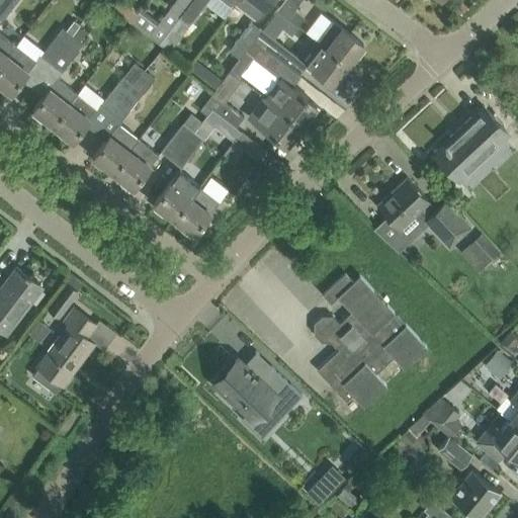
[(0,21),(16,0),(0,0),(0,1),(0,21)]
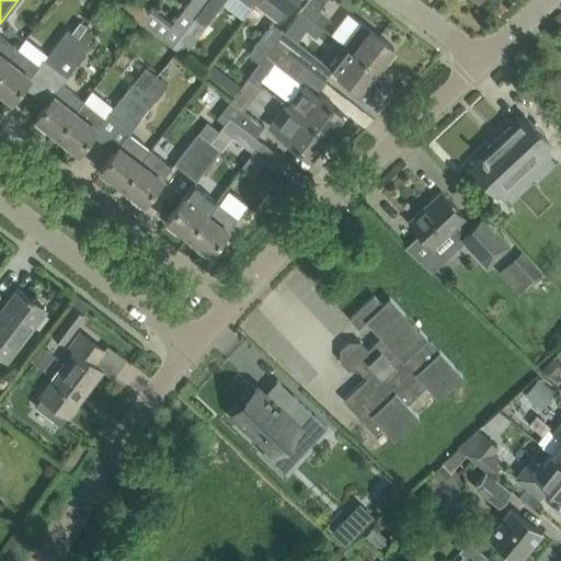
[(132,0),(127,0),(121,9),(140,24),(149,14),(132,0)]
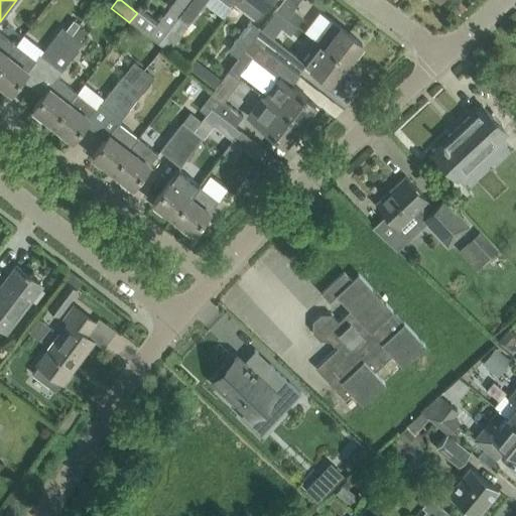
[(158,43),(191,0),(174,0),(148,34),(158,43)]
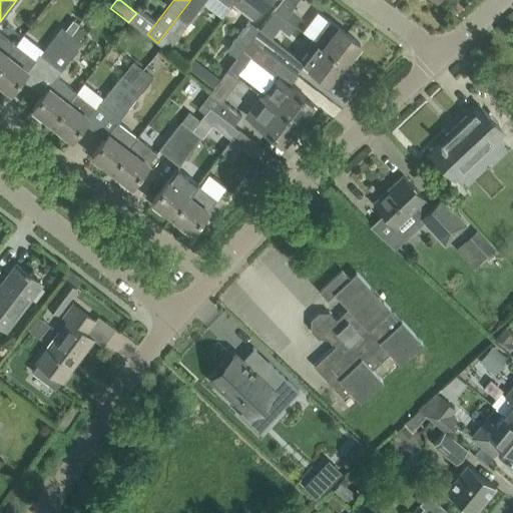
[(190,0),(157,43),(166,50),(201,5),(220,20),(233,3),(234,3),(236,0),(190,0)]
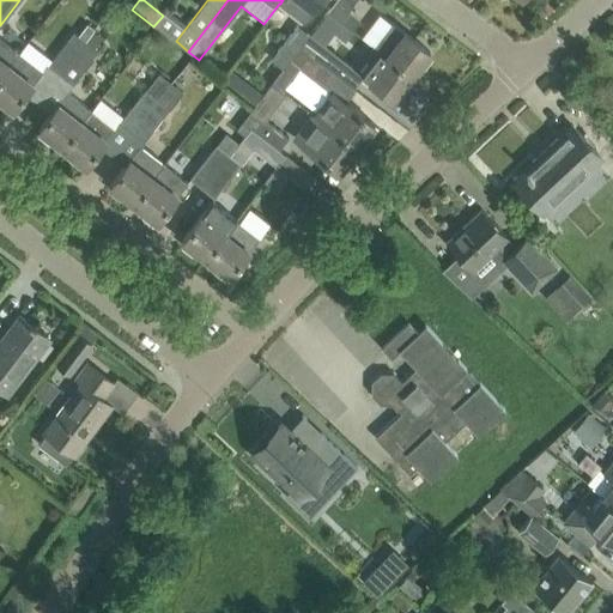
[(303,23),(313,10),(320,0),(283,0),(280,4),(303,23)]
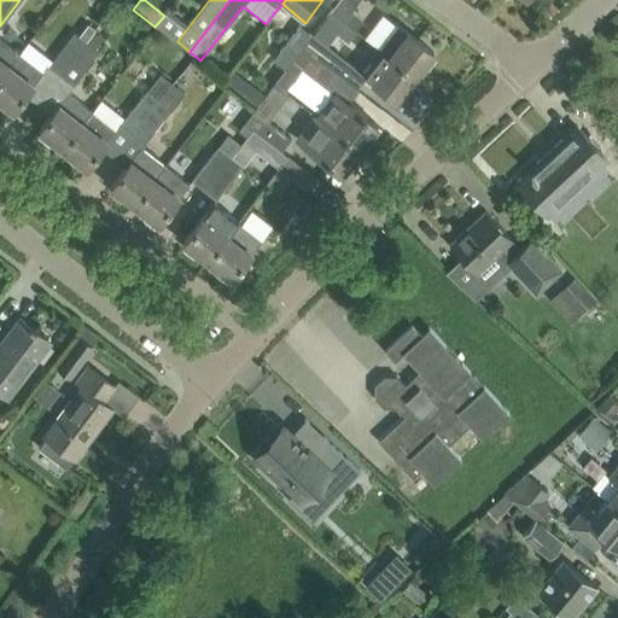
[(362,21),(350,12),(359,0),(338,0),(331,11),(355,30),(362,21)]
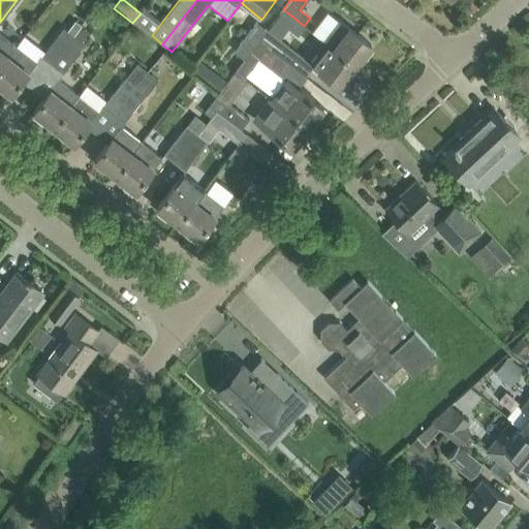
[(333,48),(355,65),(371,44),(338,20),(323,38),(334,47),(333,48)]
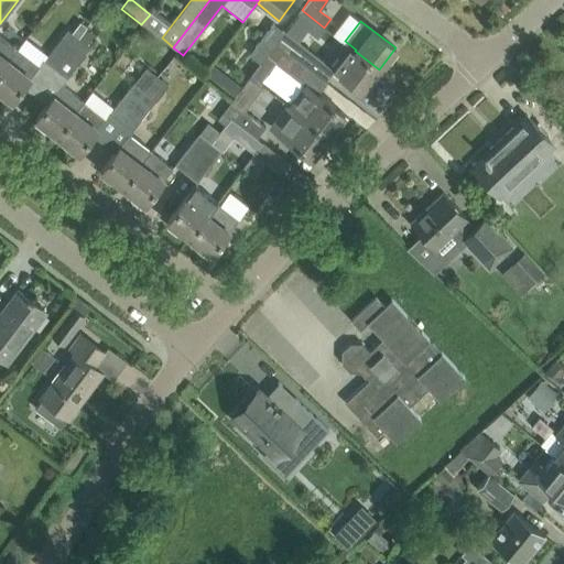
[(251,76),(277,43),(285,32),(273,23),(249,54),(260,62),(250,75),(251,76)]
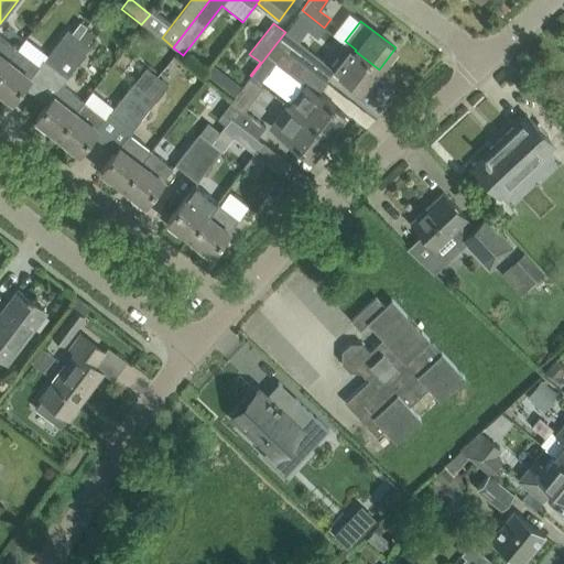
[(56,69),(79,39),(68,30),(44,60),(56,69)]
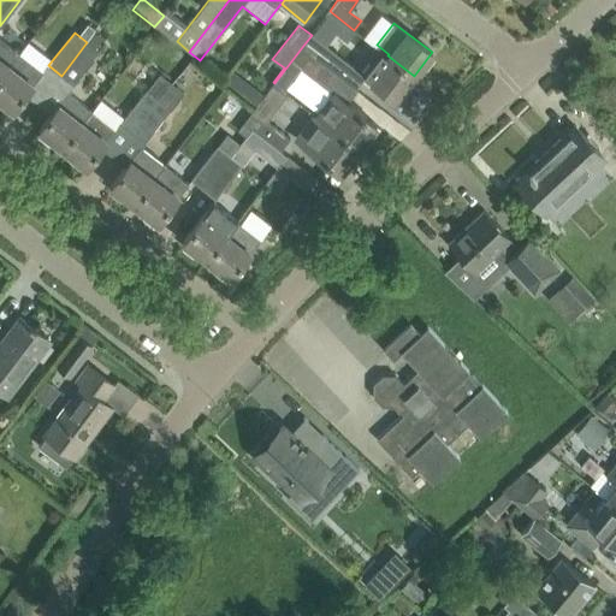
[(302,47),(335,72),(343,61),(312,35),(302,47)]
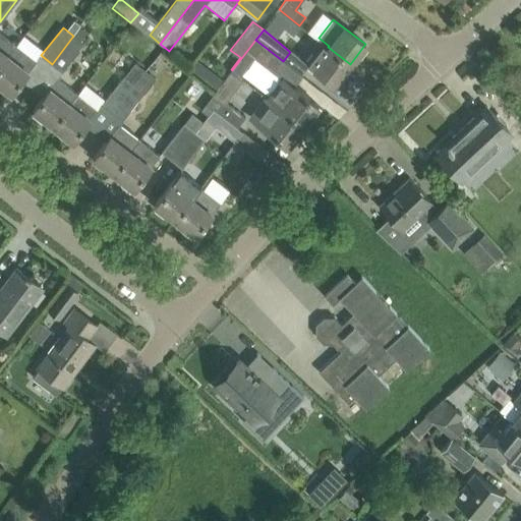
[(0,66),(15,46),(0,34),(0,66)]
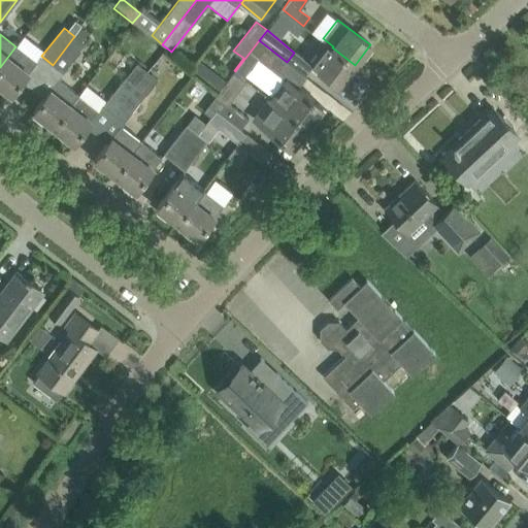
[(53,65),(62,71),(84,43),(74,36),(53,65)]
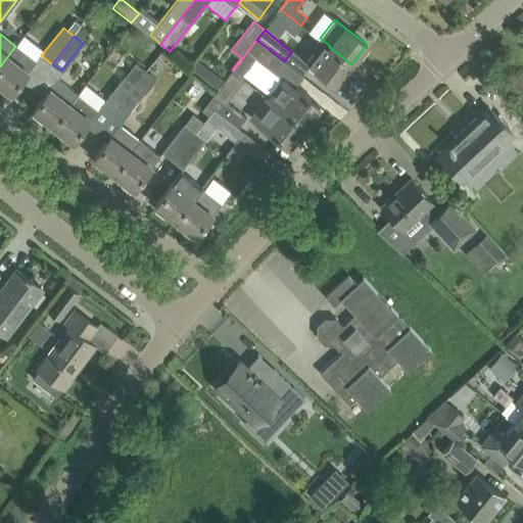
[(319,39),(302,59),(314,67),(336,85),(351,64),(329,47),(319,39)]
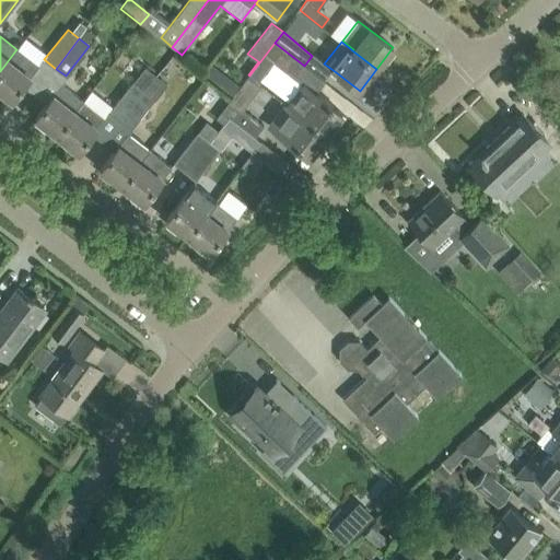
[(295,77),(304,66),(275,43),(249,76),(257,82),(275,60),(295,77)]
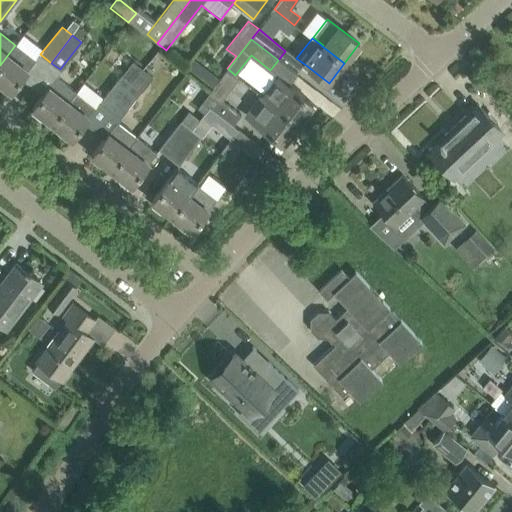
[(0,82),(11,91),(35,60),(15,45),(0,65),(0,82)]
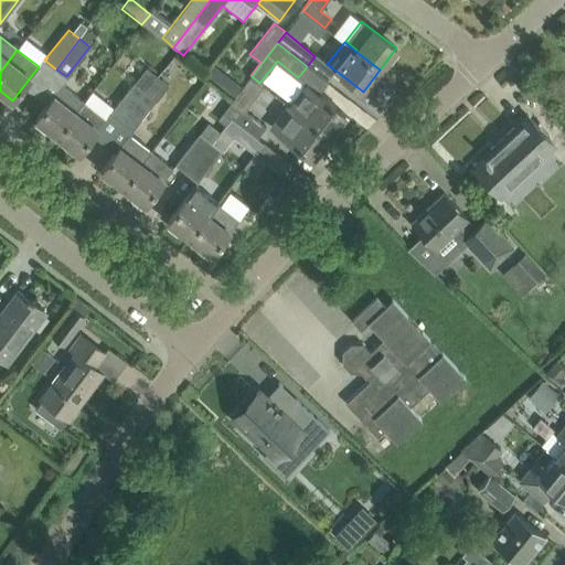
[(211,67),(204,76),(213,83),(220,74),(211,67)]
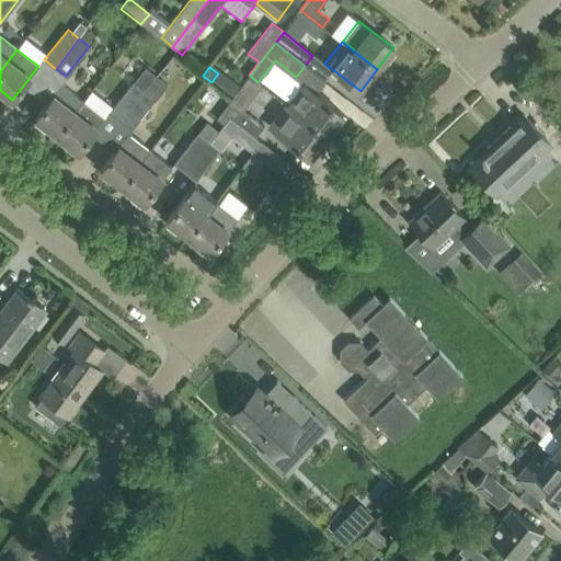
[(141,94),(122,121),(133,128),(167,86),(156,77),(141,94)]
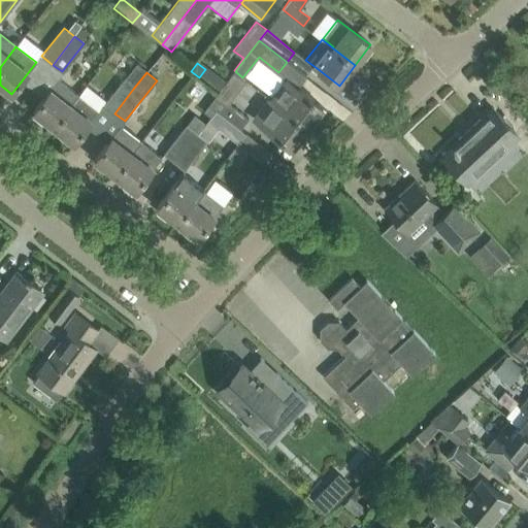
[(125,76),(103,104),(114,113),(133,89),(136,85),(125,76)]
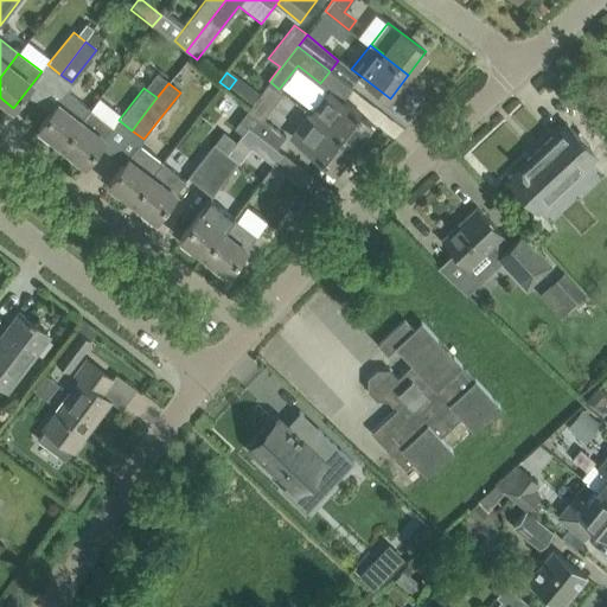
[(251,106),(259,96),(249,89),(242,98),(251,106)]
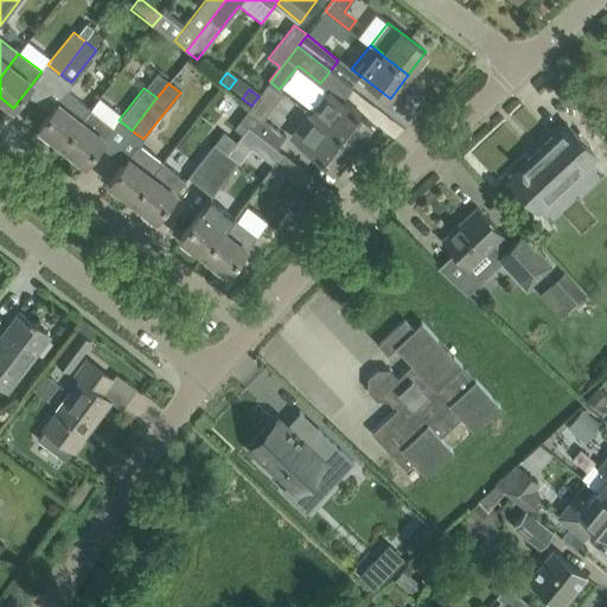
[(62,146),(90,109),(66,91),(38,127),(62,146)]
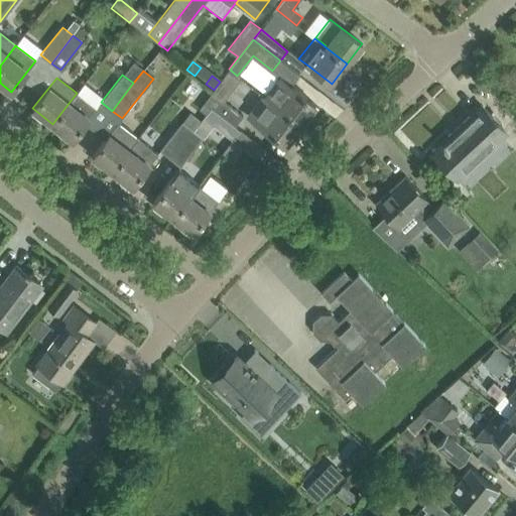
[(293,88),(292,89),(279,79),(265,97),(300,124),(315,104),(293,88)]
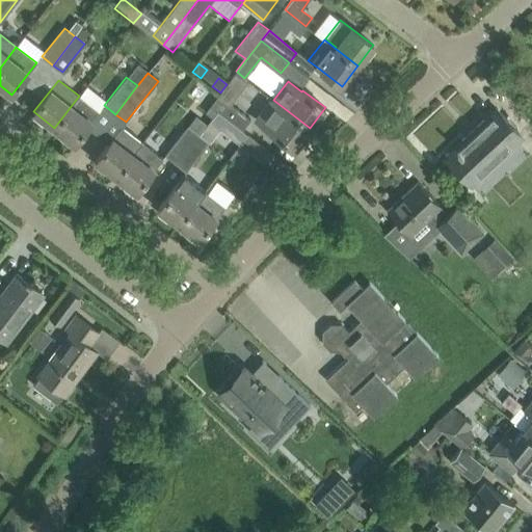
[(74,143),(100,112),(79,96),(54,128),(74,143)]
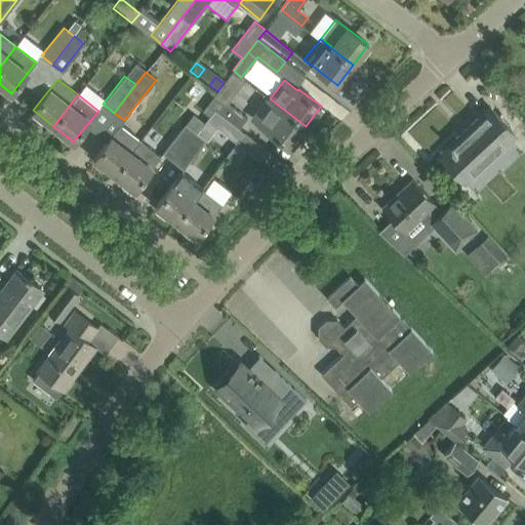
[(215,94),(207,105),(214,110),(220,115),(238,128),(245,119),(215,94)]
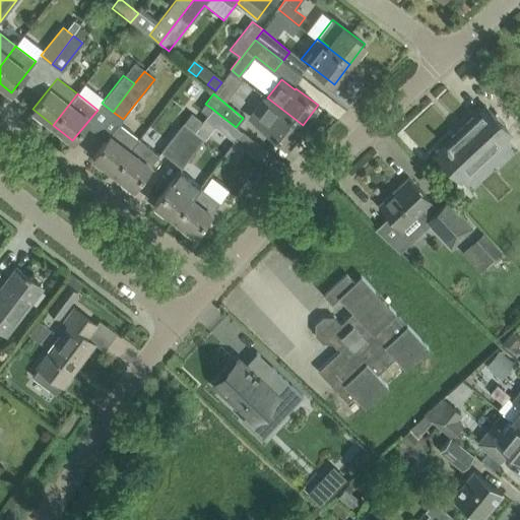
[(303,125),(267,98),(264,95),(249,116),(286,145),(303,125)]
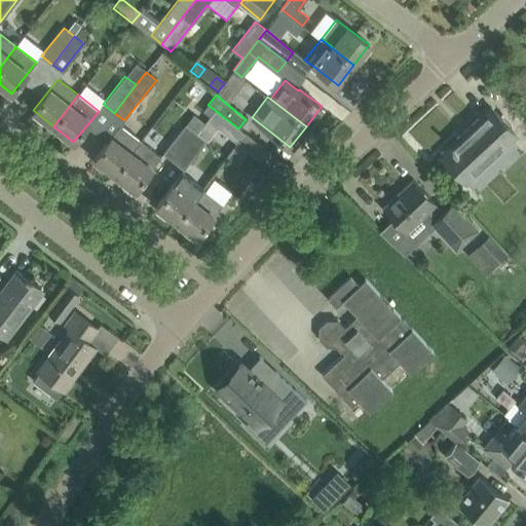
[(465,183),(517,135),(490,107),(440,154),(465,183)]
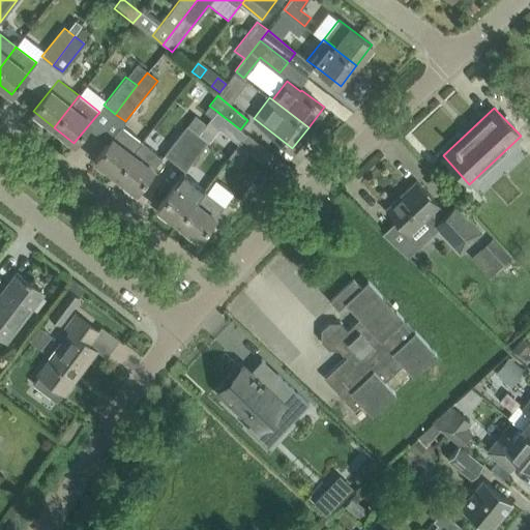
[(205,123),(202,128),(208,133),(223,116),(216,111),(206,124),(205,123)]
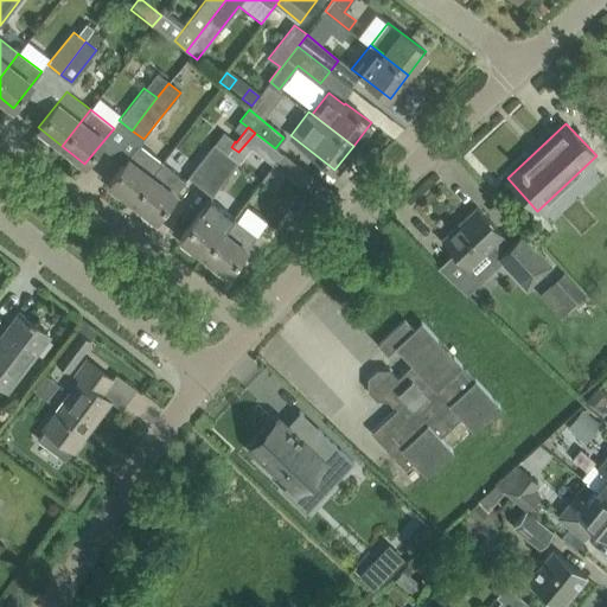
[(227,153),(235,141),(223,132),(187,177),(200,187),(227,153)]
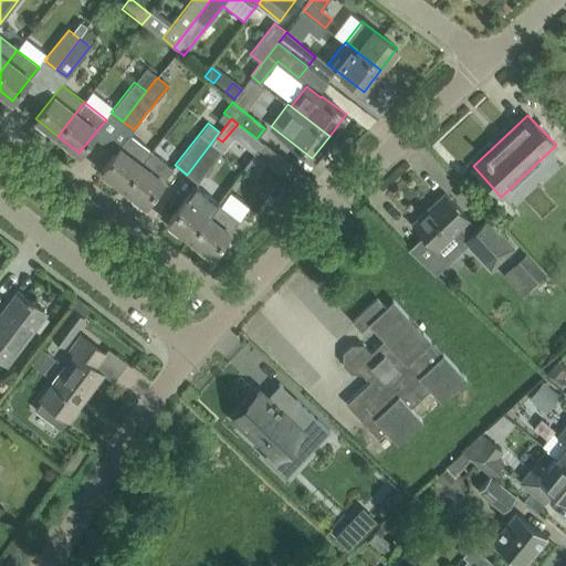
[(124,188),(152,153),(128,136),(102,170),(124,188)]
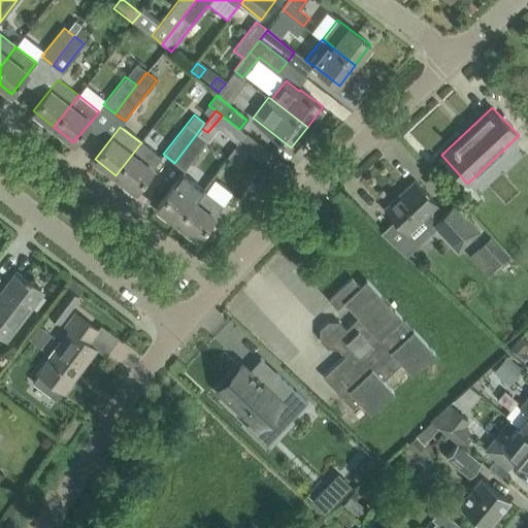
[(197,133),(174,163),(184,171),(207,141),(197,133)]
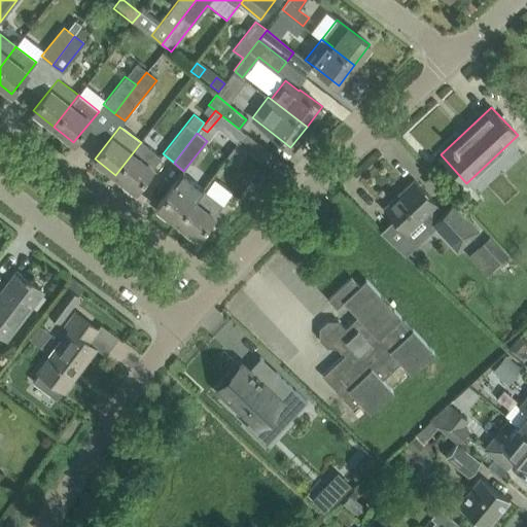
[(237,163),(246,150),(266,165),(274,154),(246,133),(227,156),(237,163)]
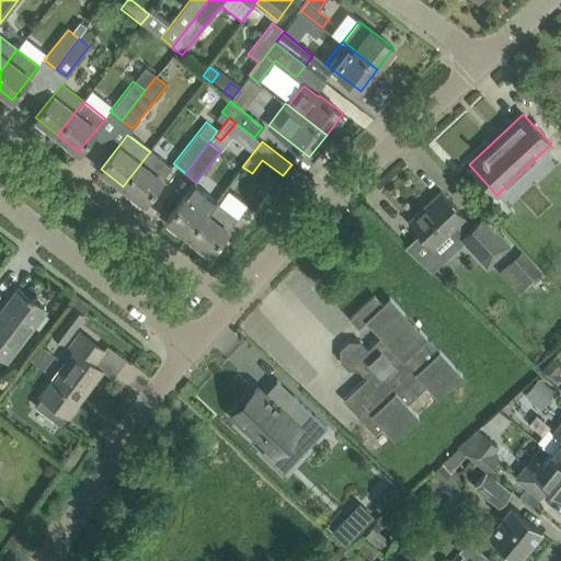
[(162,179),(171,168),(150,151),(123,186),(144,203),(162,179)]
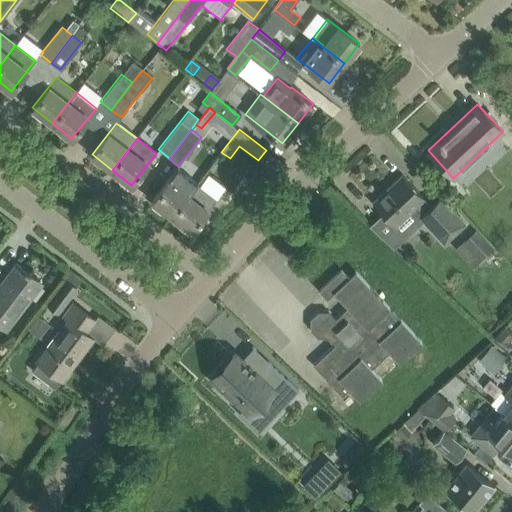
[(173,216),(197,184),(177,168),(152,200),(173,216)]
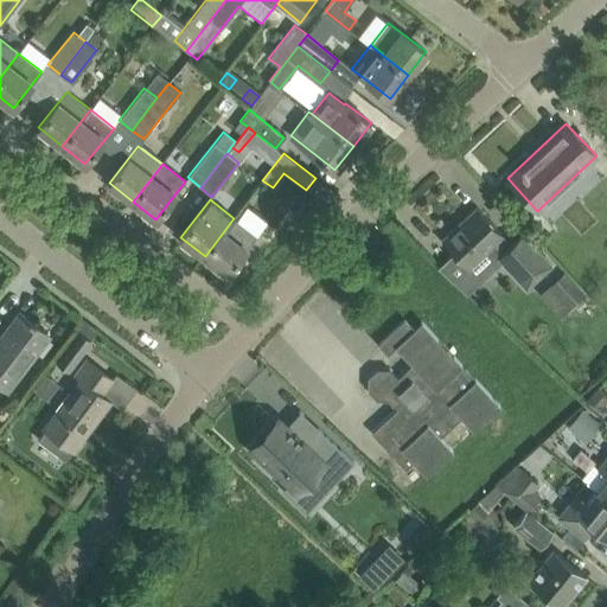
[(512,244),(477,206),(441,240),(468,268),(492,247),(500,255),(498,257),(526,289),(551,266),(522,235),(512,244)]
